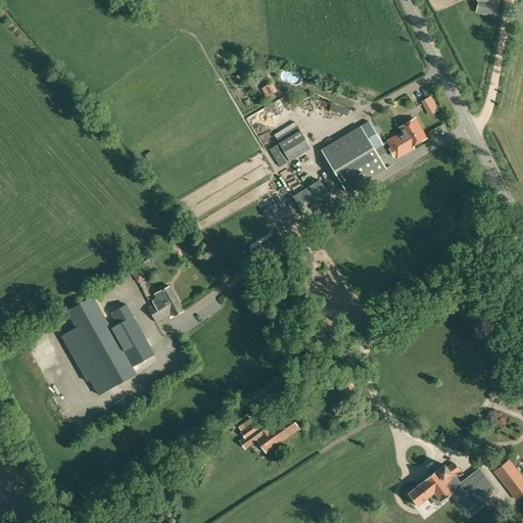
[(494,18),(497,7),(479,2),(475,13),(494,18)]
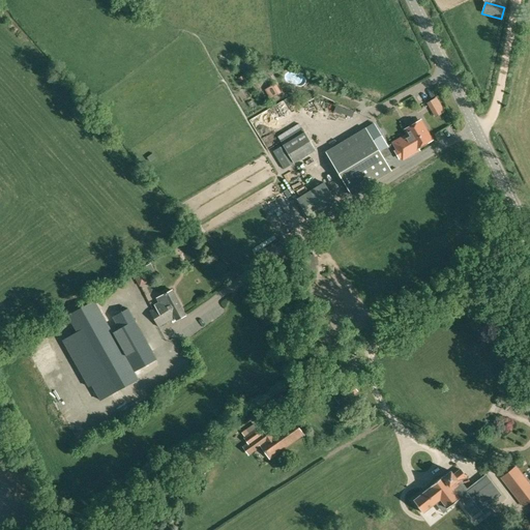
[(266,89),(271,98),(281,93),(275,84),(266,89)]
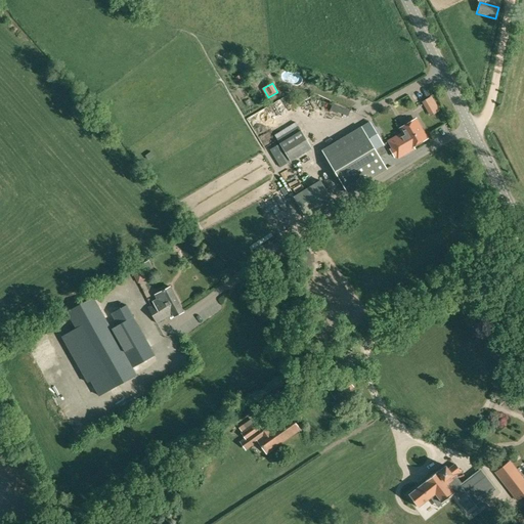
[(434,103),(431,97),(423,101),(427,108),(434,103)]
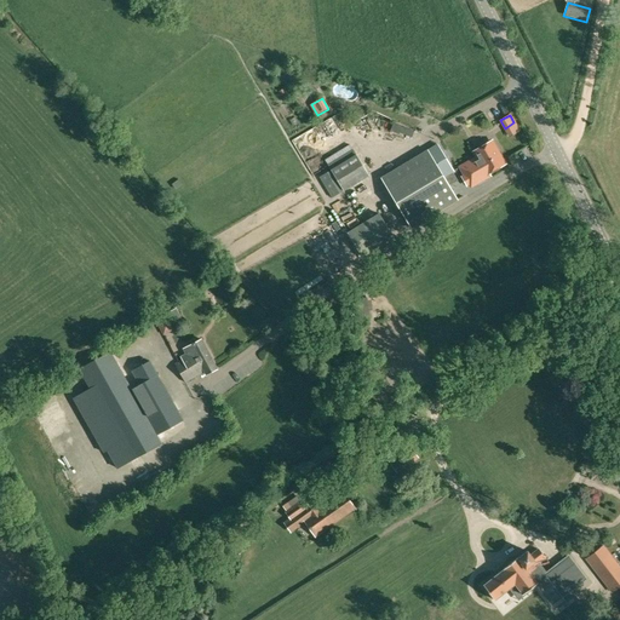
[(460,167),(471,187),(491,176),(489,173),(505,164),(500,154),(499,155),(492,142),(474,153),(477,158),(460,167)]
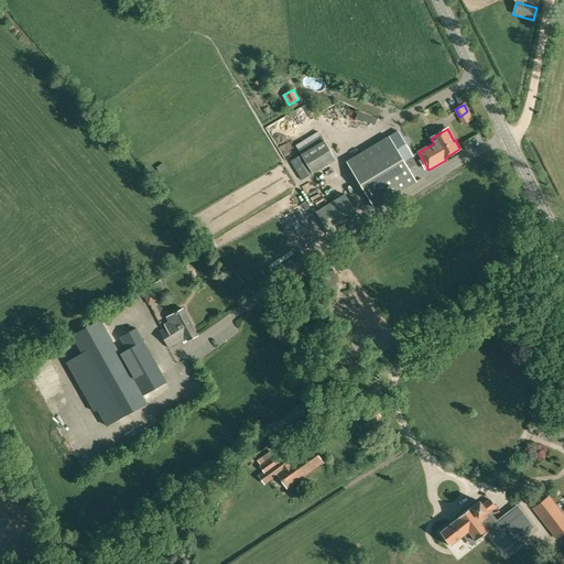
[(416,182),(404,162),(413,156),(399,132),(390,138),(389,137),(347,162),(375,207),(416,182)]
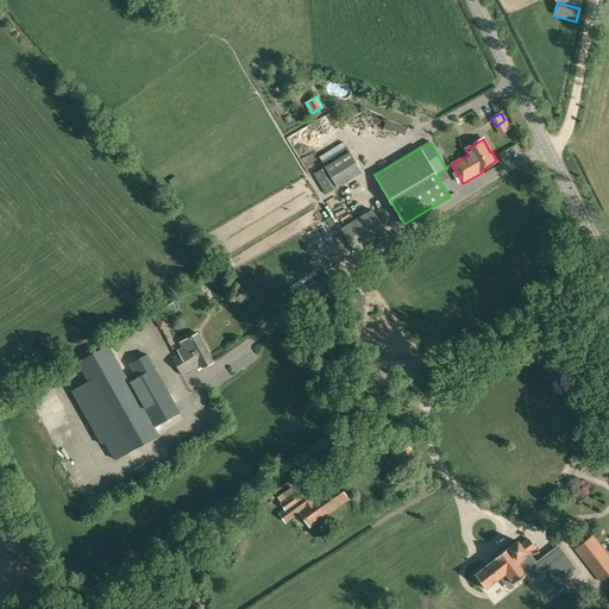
[(326,168),(338,188),(363,174),(350,152),(326,168)]
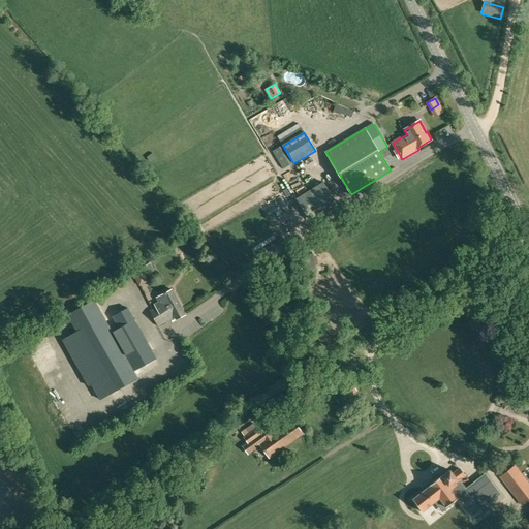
[(283,146),(273,152),(283,169),(293,163),(283,146)]
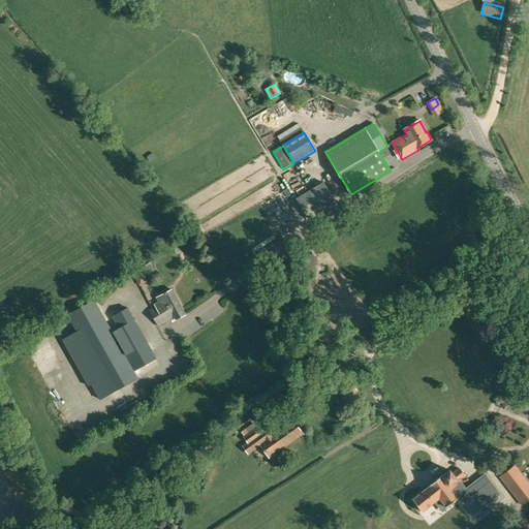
[(150,162),(155,158),(152,153),(147,157),(150,162)]
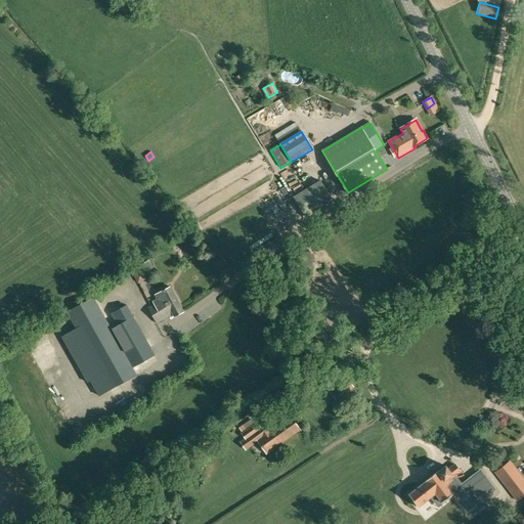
[(333,201),(320,180),(294,195),(306,216),(333,201)]
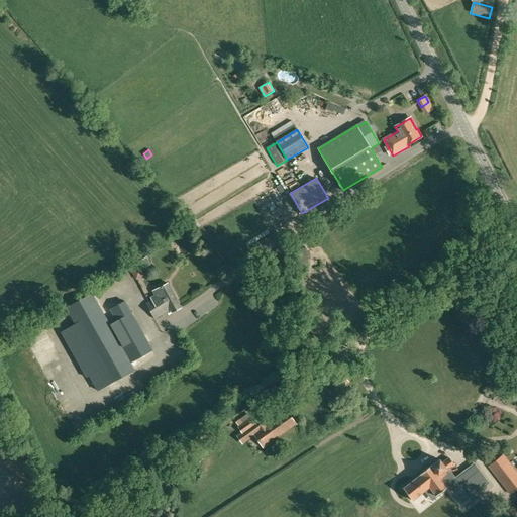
[(144,274),(137,262),(129,267),(135,278),(144,274)]
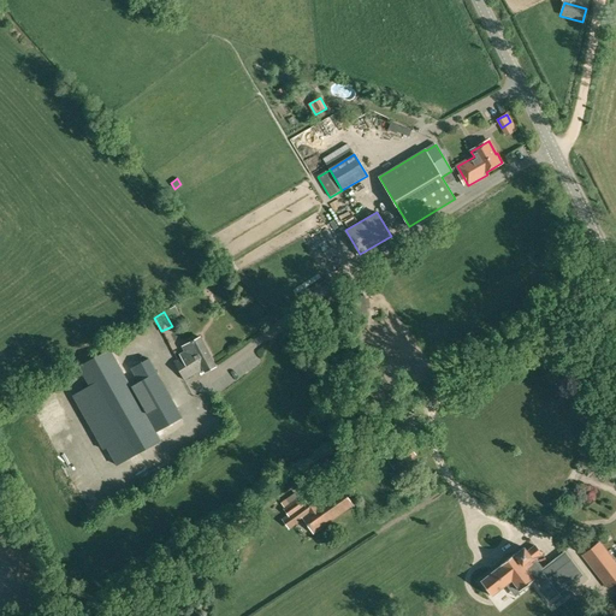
[(205,373),(215,367),(199,337),(182,347),(184,353),(179,355),(181,357),(173,362),(183,380),(202,369),(205,373)]
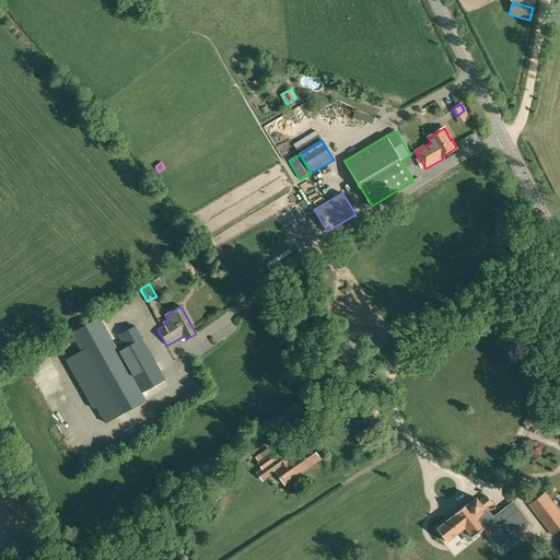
[(165,380),(136,326),(119,336),(113,340),(100,318),(72,334),(82,351),(67,360),(94,409),(97,408),(107,423),(118,417),(147,400),(146,400),(164,391),(160,383),(165,380)]
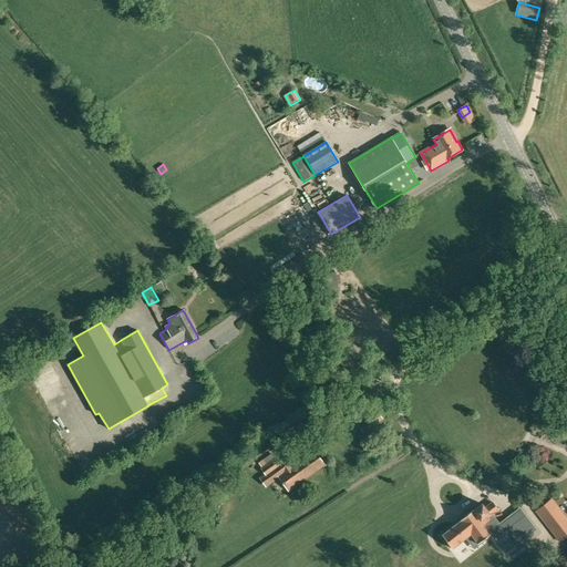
[(64,367),(58,370),(64,387),(72,384),(64,367)]
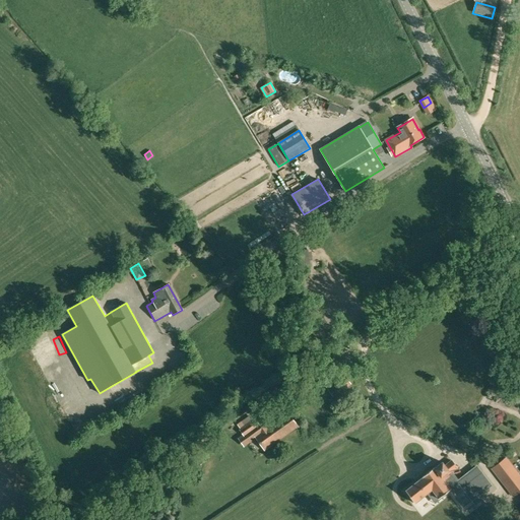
[(52,352),(45,358),(49,363),(56,358),(52,352)]
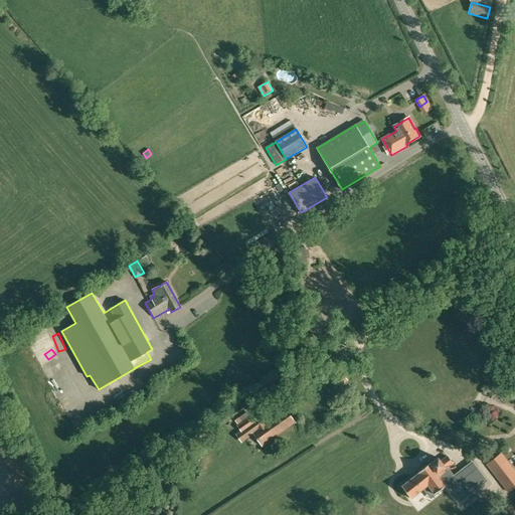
[(182,363),(193,359),(190,353),(180,357),(182,363)]
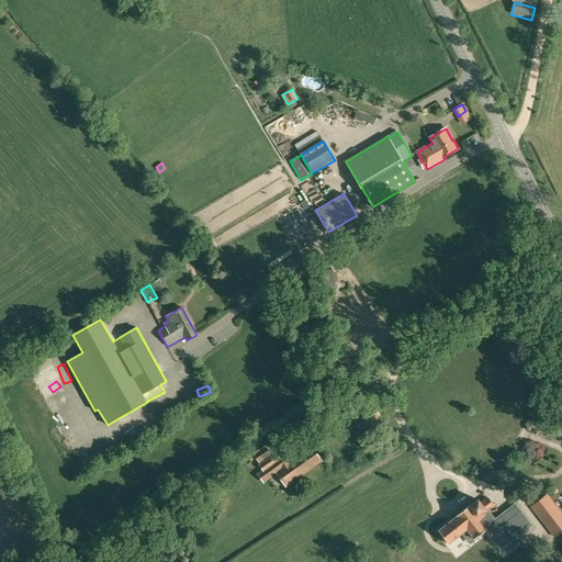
[(82,396),(75,400),(79,409),(87,406),(82,396)]
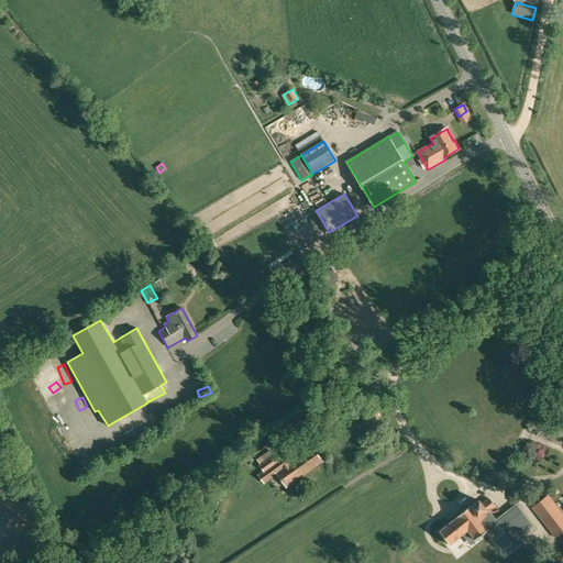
[(88,421),(79,427),(84,434),(92,429),(88,421)]
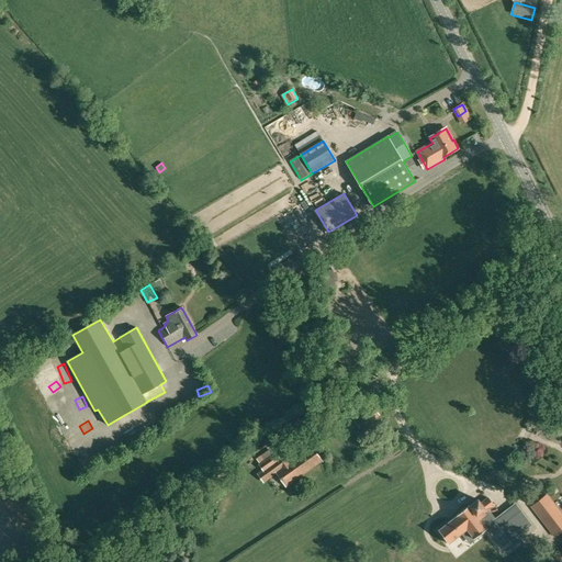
[(65,441),(75,437),(72,433),(64,437),(65,441)]
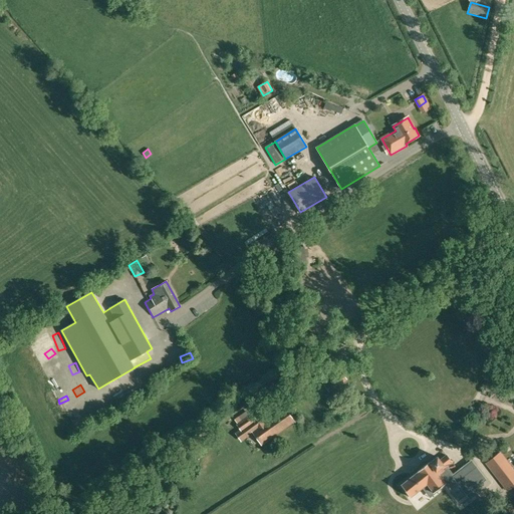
[(261,445),(294,422),(286,411),(266,425),(263,420),(258,424),(256,421),(252,415),(237,425),(242,431),(253,423),(256,428),(252,432),(261,445)]
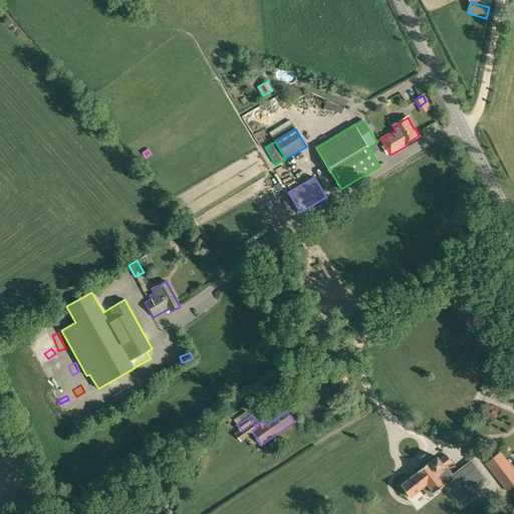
[(507,490),(513,484),(513,470),(500,453),(486,463),(507,490)]
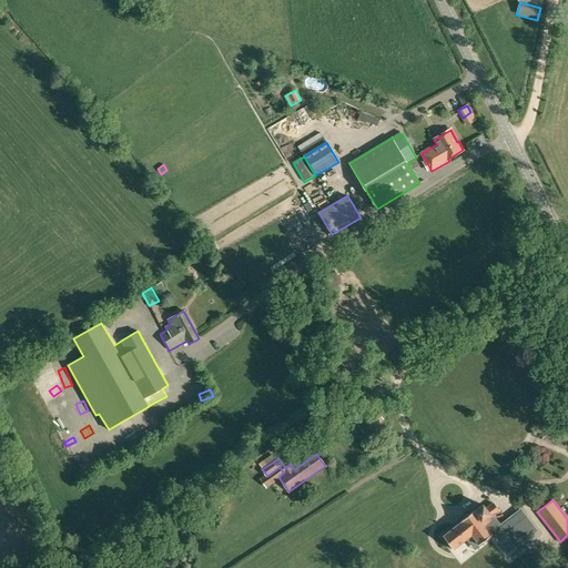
[(443,536),(453,549),(466,539),(467,541),(473,537),(479,545),(492,535),(496,540),(504,534),(515,548),(537,530),(526,516),(514,525),(509,519),(499,527),(492,517),(499,511),(493,503),(486,508),(483,505),(475,511),(443,536)]
